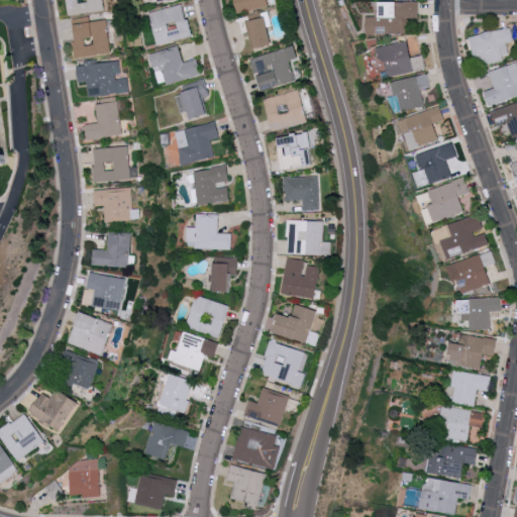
[(69,0),(72,15),(108,9),(106,0),(69,0)]
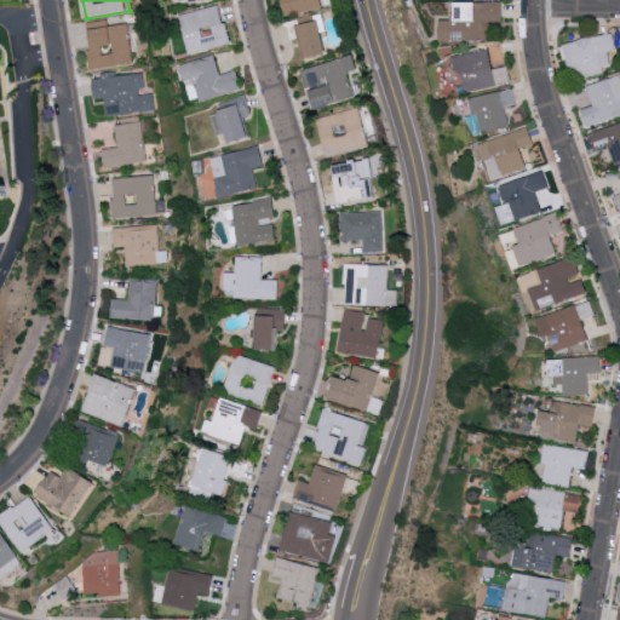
[(323,6),(321,0),(280,0),(285,16),(323,6)]
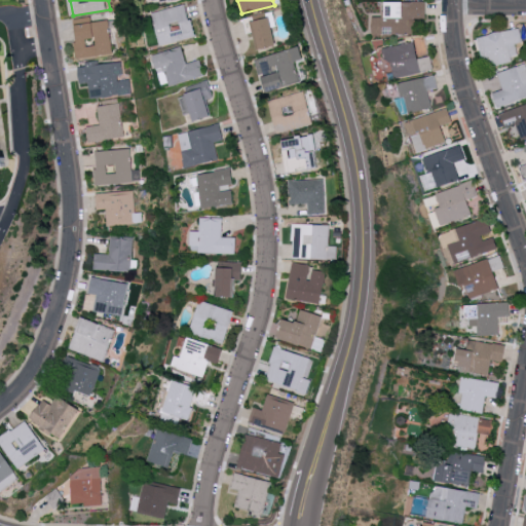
[(427,1),(388,1),(388,16),(375,16),(375,35),(418,34),(417,19),(427,19),(427,1)]
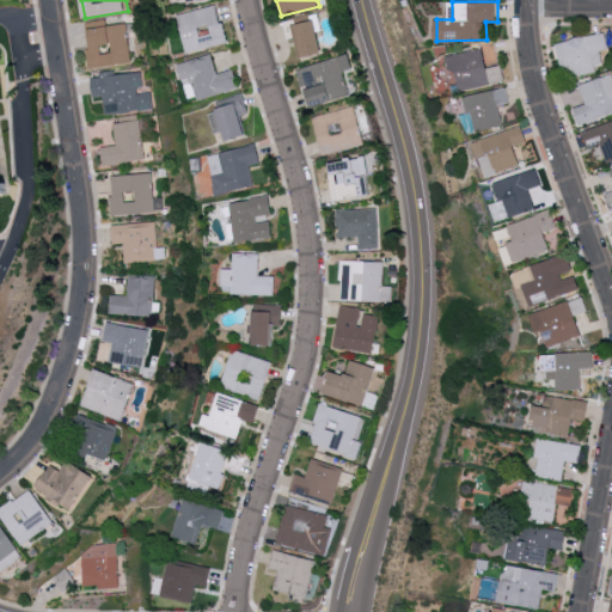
[(227,43),(218,4),(176,13),(184,53),(227,43)]
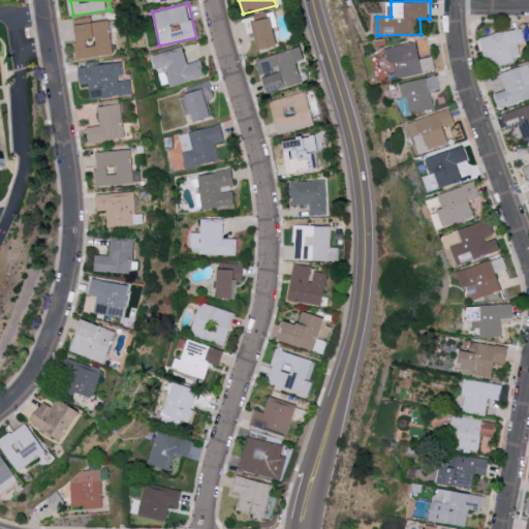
[(112,20),(95,23),(94,17),(74,20),(82,60),(117,54),(112,20)]
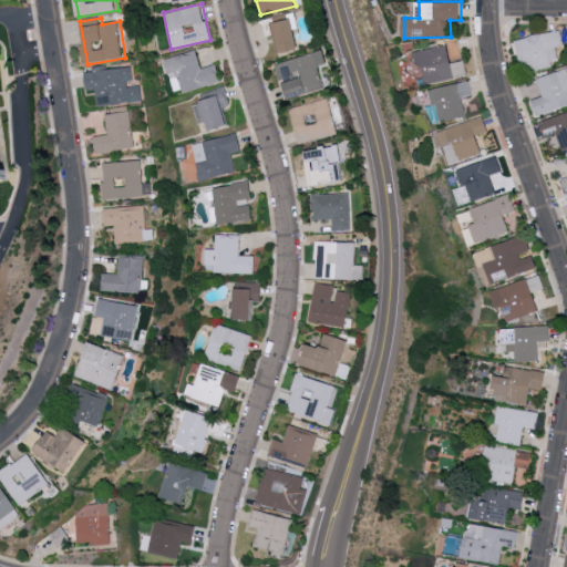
[(272,21),(277,53),(298,50),(295,19),(272,21)]
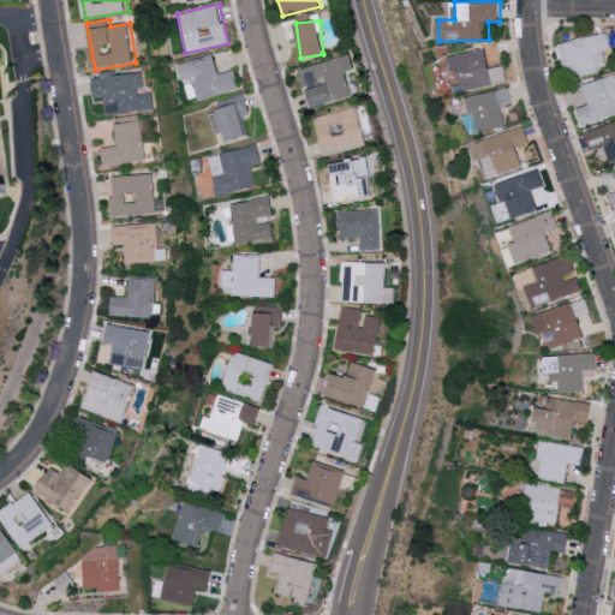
[(567,78),(607,69),(602,52),(610,49),(605,31),(559,43),(567,78)]
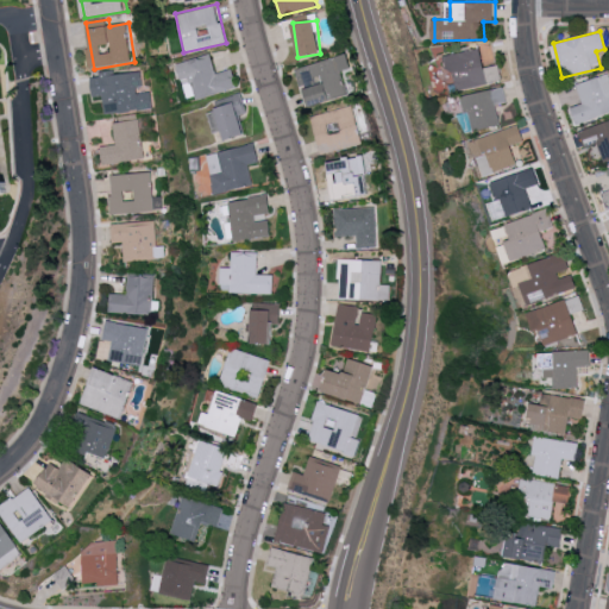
[(500,64),(485,67),(481,48),(449,55),(457,90),(503,80),(500,64)]
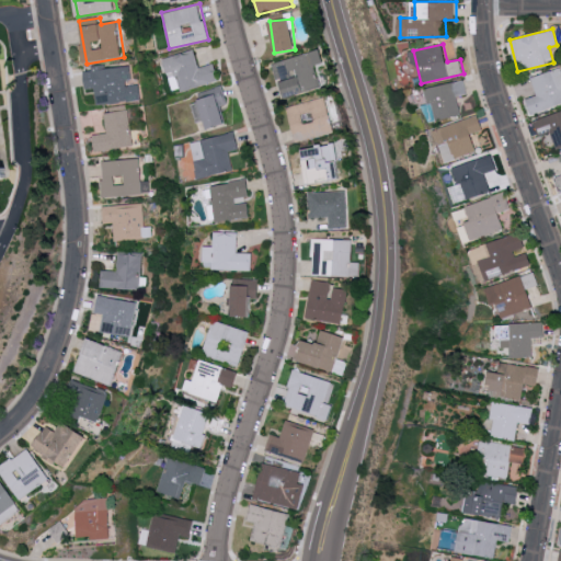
[(219,79),(215,63),(199,67),(194,48),(161,58),(172,94),(219,79)]
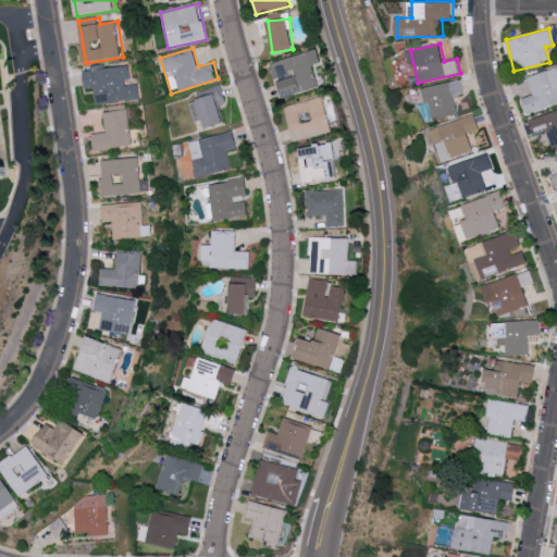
[(273,78),(279,77),(283,97),(317,88),(308,52),(269,62),(273,78)]
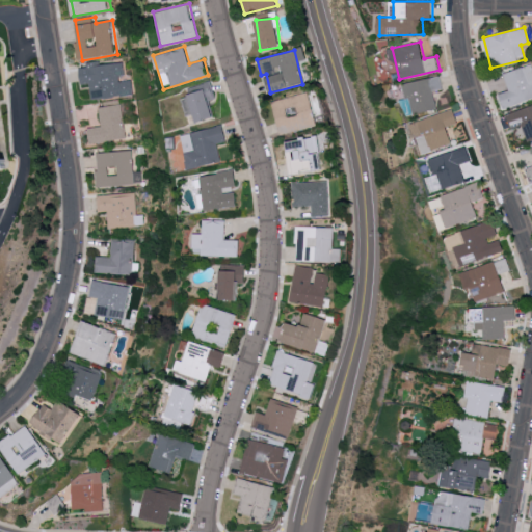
[(136,95),(135,78),(128,79),(126,63),(81,67),(82,84),(92,84),(92,99),(136,95)]
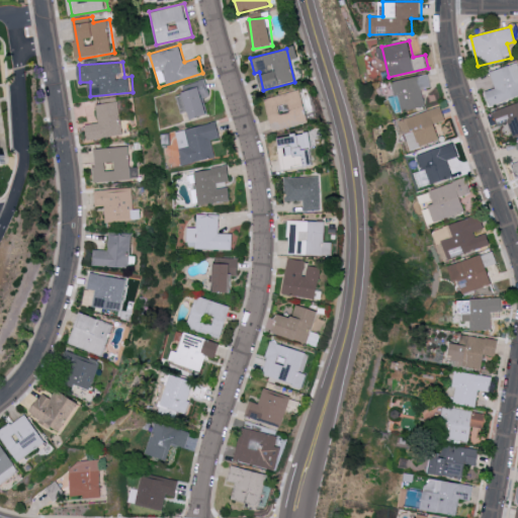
[(490,72),(496,88),(486,91),(491,105),(517,95),(517,67),(516,62),(490,72)]
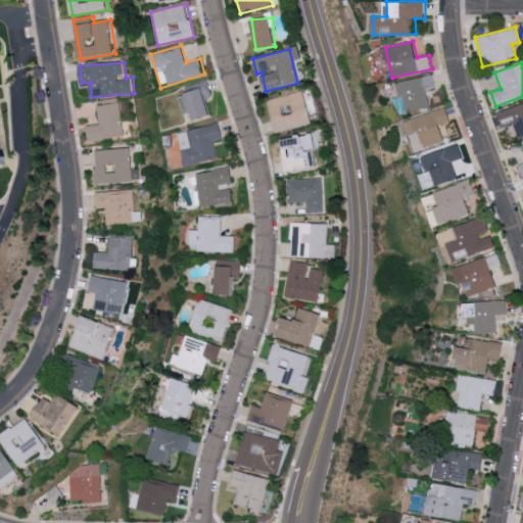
[(431,106),(427,90),(436,88),(433,75),(399,82),(406,112),(431,106)]
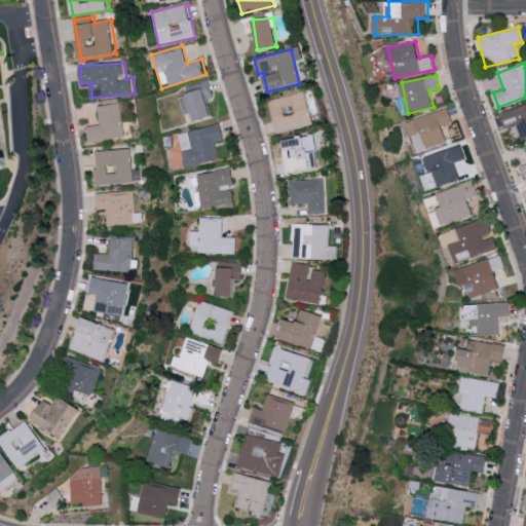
[(213,116),(208,99),(214,98),(209,80),(185,87),(187,95),(178,97),(184,115),(192,112),(195,122),(213,116)]
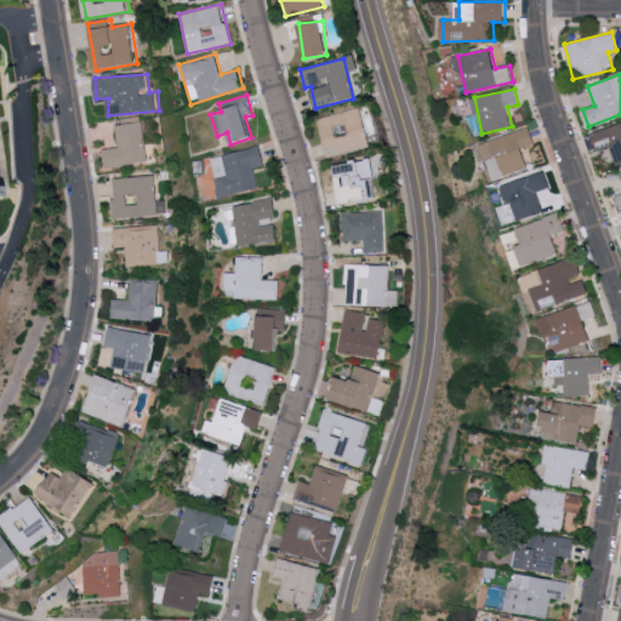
[(370,147),(360,107),(317,118),(326,158),(370,147)]
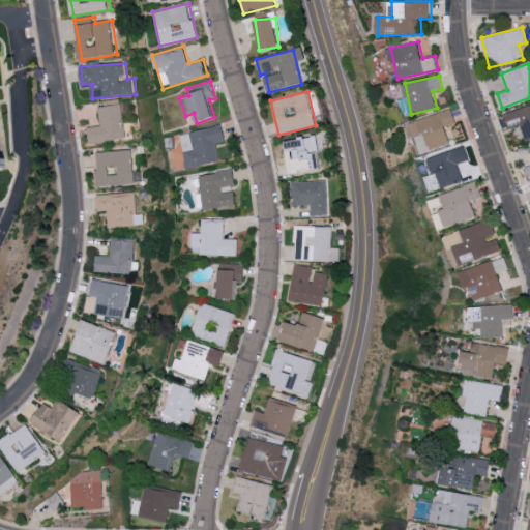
[(99,107),(101,126),(89,127),(90,143),(126,139),(123,104),(99,107)]
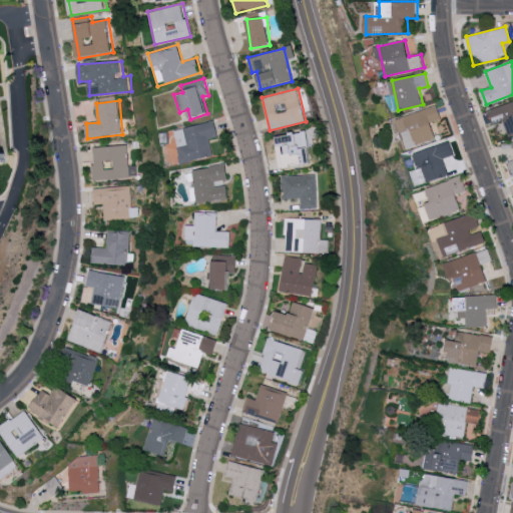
[(512,134),(512,101),(488,109),(493,124),(504,121),(508,136),(512,134)]
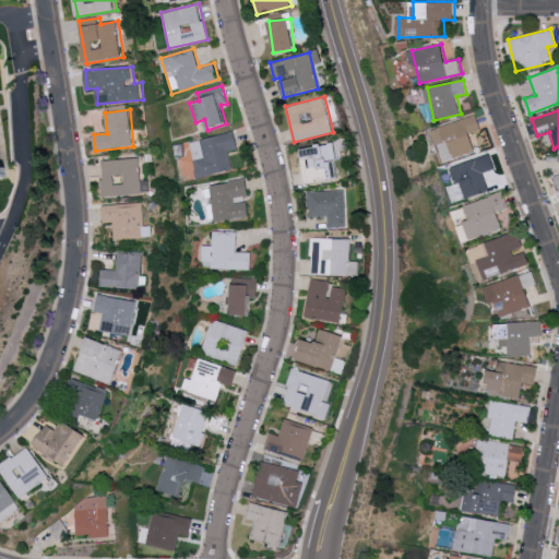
[(483,129),(476,114),(433,129),(445,162),(476,150),(470,133),(483,129)]
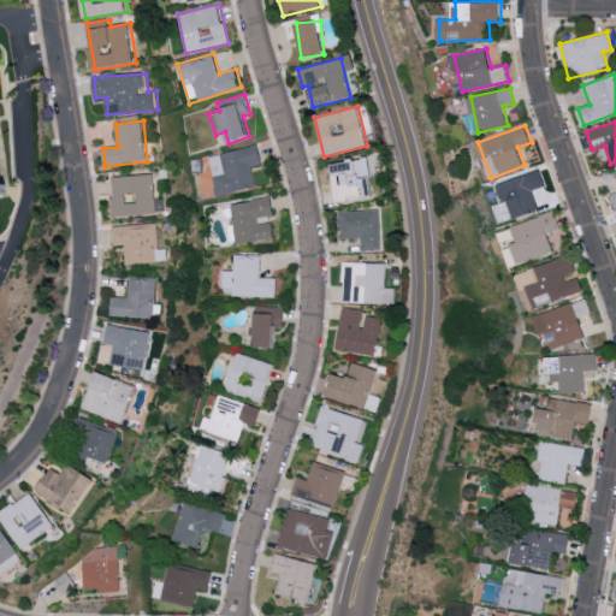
[(207,157),(217,196),(256,187),(252,166),(264,164),(259,144),(207,157)]
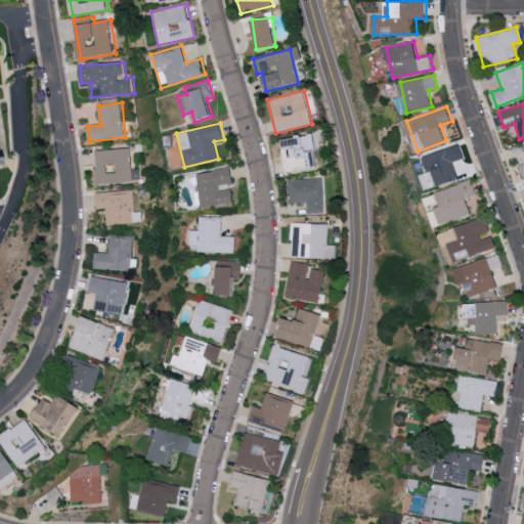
[(318,169),(313,134),(289,137),(291,156),(284,157),(286,173),(318,169)]
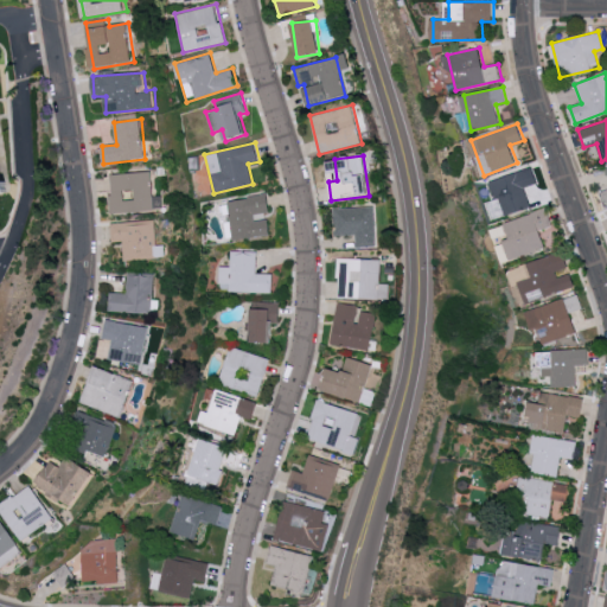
[(505,216),(532,206),(526,187),(538,183),(532,167),(493,181),(505,216)]
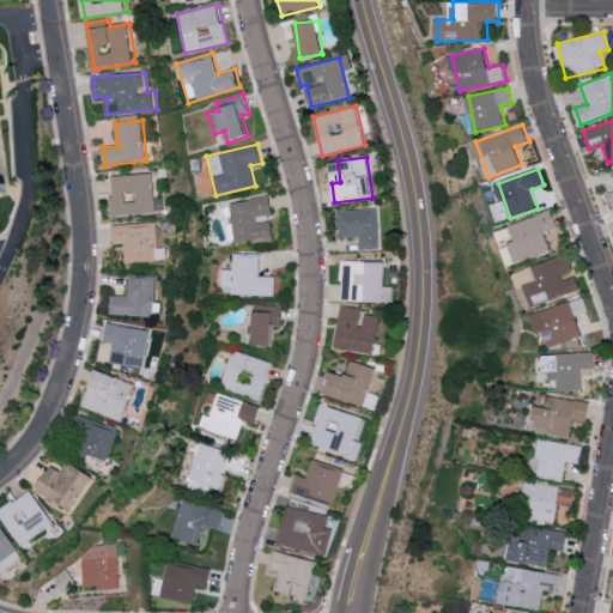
[(113,214),(156,213),(155,174),(111,175),(113,214)]
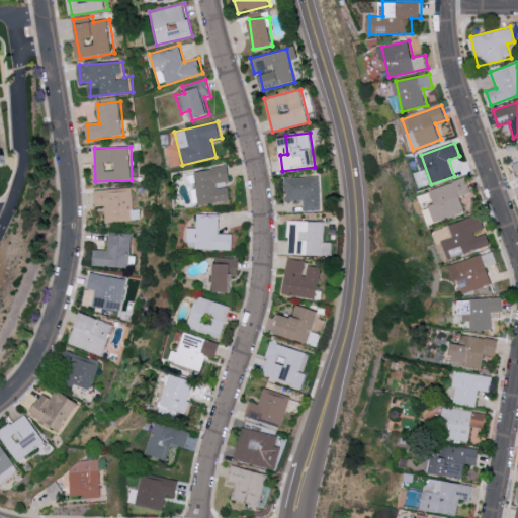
[(198,205),(231,201),(229,187),(219,188),(218,182),(231,181),(229,166),(194,170),(198,205)]
